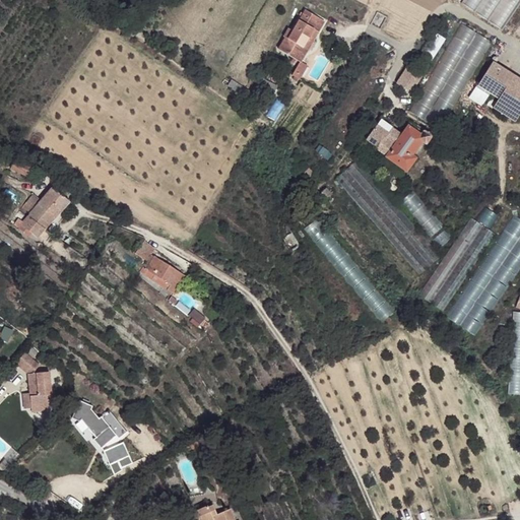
[(503,0),(463,0),(459,6),(486,24),(503,0)]
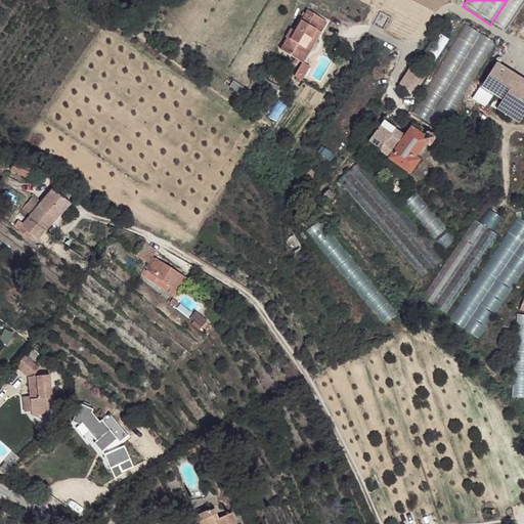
[(326,20),(308,9),(295,30),(292,28),(288,35),(289,37),(281,48),(297,58),(316,28),(320,30),(326,20)]
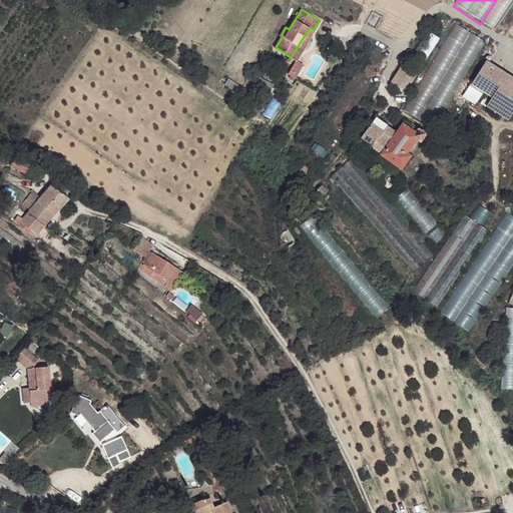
[(453,23),(403,110),(434,127),(483,40),(453,23)]
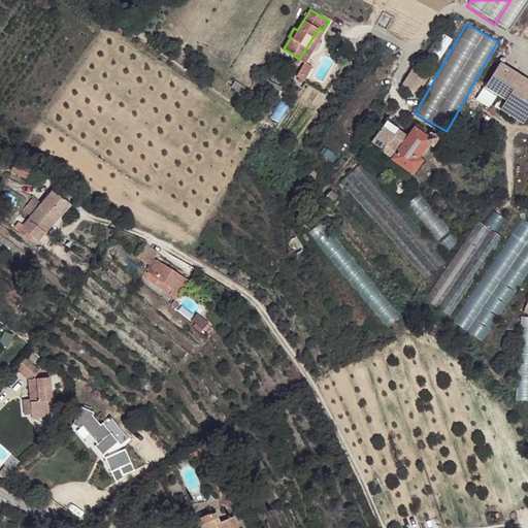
[(323,30),(319,28),(299,59),(304,62),(323,30)]
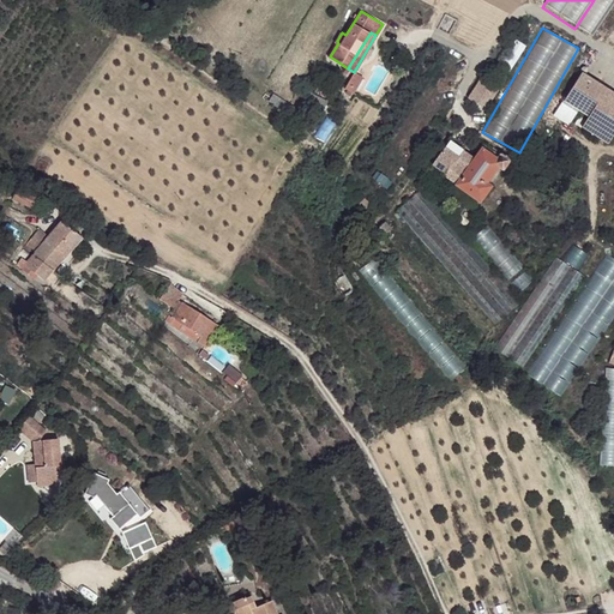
[(361,77),(354,72),(344,86),(351,91),(361,77)]
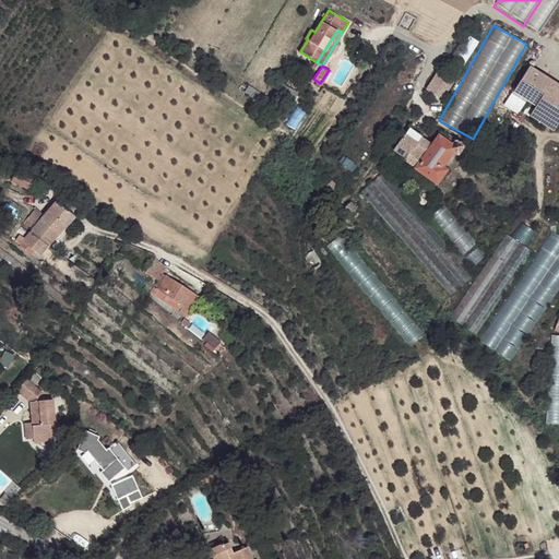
[(558,85),(530,67),(514,92),(537,106),(531,116),(555,131),(558,123),(558,85)]
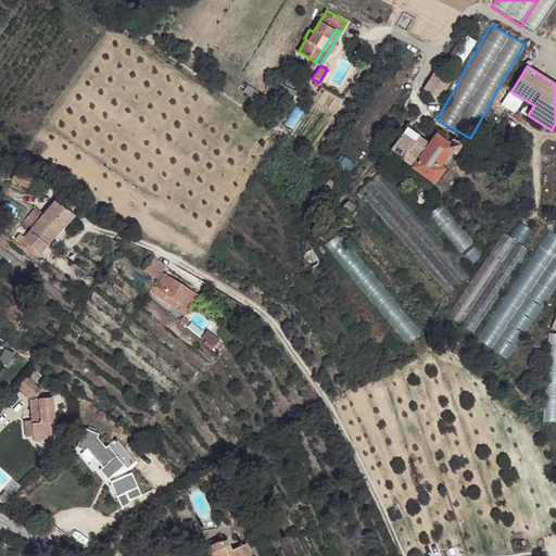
[(444,78),(433,71),(424,85),(433,93),(444,78)]
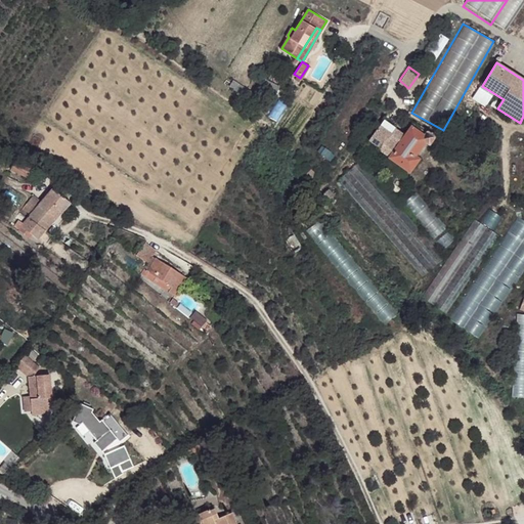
[(278,89),(273,84),(265,80),(260,85),(271,96),(278,89)]
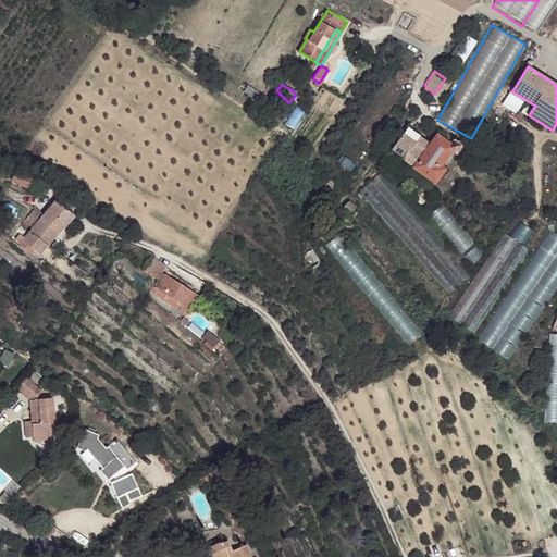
[(418,138),(406,130),(391,147),(401,156),(400,158),(433,183),(443,170),(440,166),(450,152),(454,156),(459,149),(440,134),(430,145),(419,137),(418,138)]
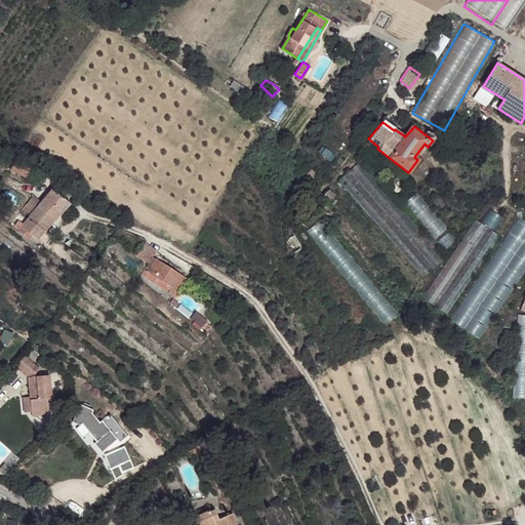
[(37,170),(15,161),(14,162),(12,170),(30,178),(33,173),(35,174),(37,170)]
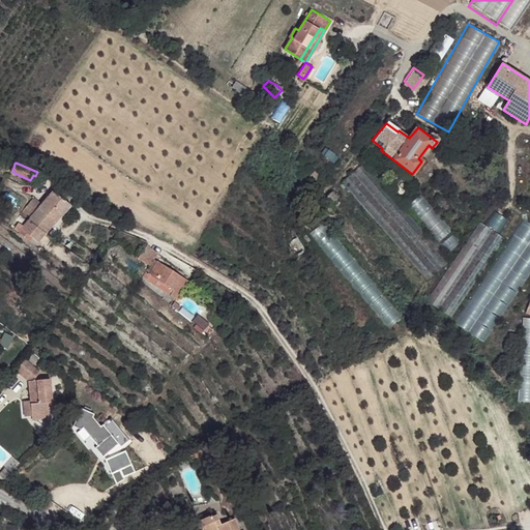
[(402,206),(362,165),(342,183),(430,280),(450,261),(402,206)]
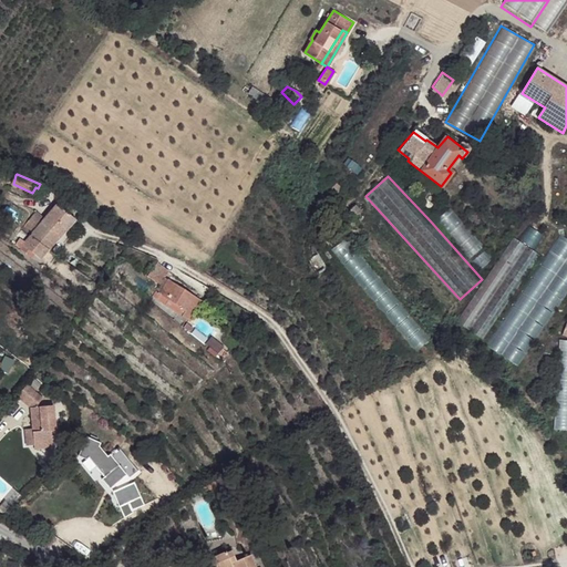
[(37,213),(23,229),(33,237),(39,230),(57,244),(76,219),(70,214),(60,206),(47,220),(37,213)]
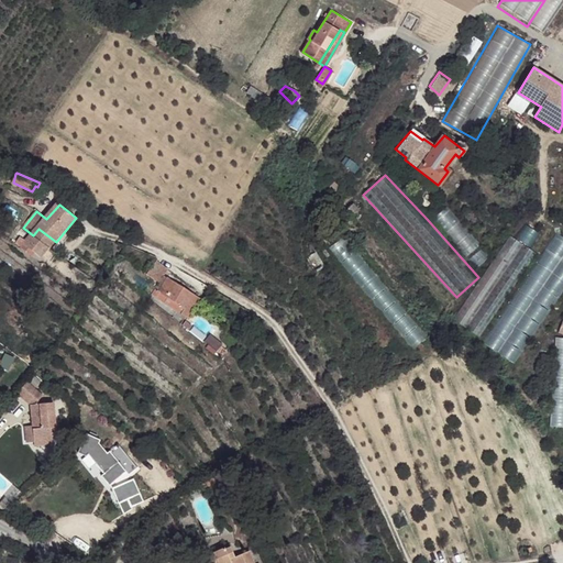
[(359,212),(352,205),(349,207),(348,210),(352,217),(359,212)]
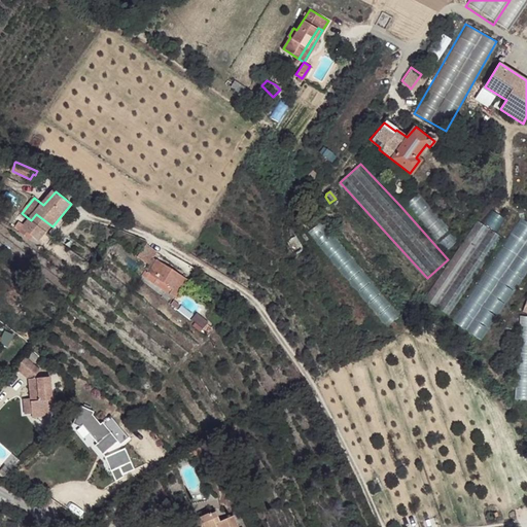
[(448,244),(455,237),(416,197),(408,204),(448,244)]
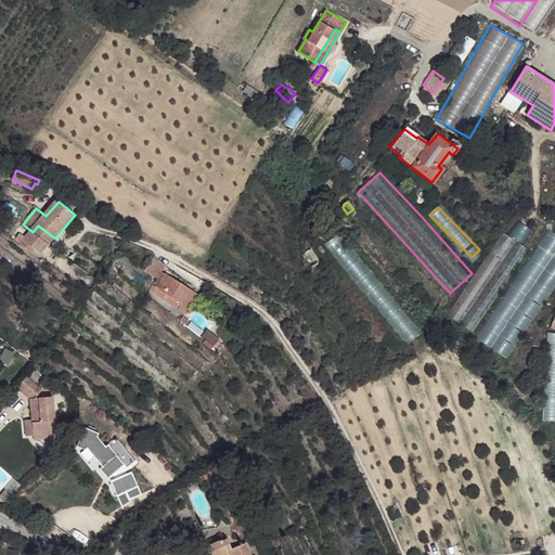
[(25,241),(42,256),(50,247),(55,239),(38,226),(33,232),(25,241)]
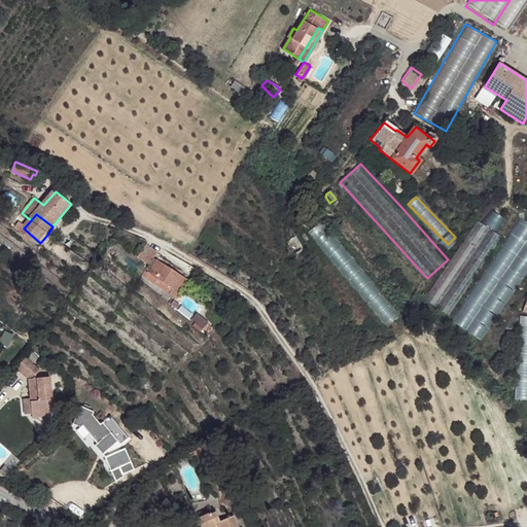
[(526,275),(526,273),(526,223),(519,219),(497,259),(526,275)]
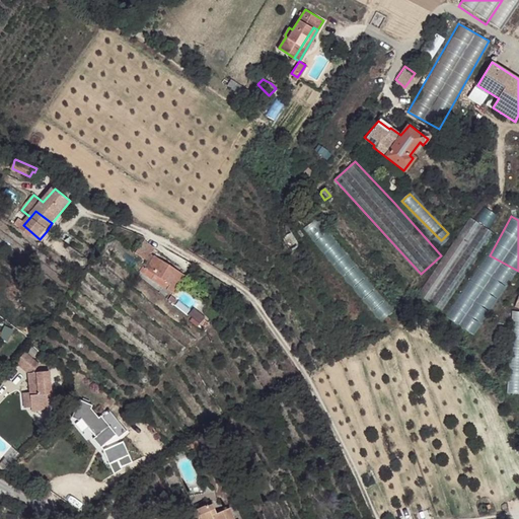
[(469,218),(420,293),(444,309),(495,232),(476,220),(469,218)]
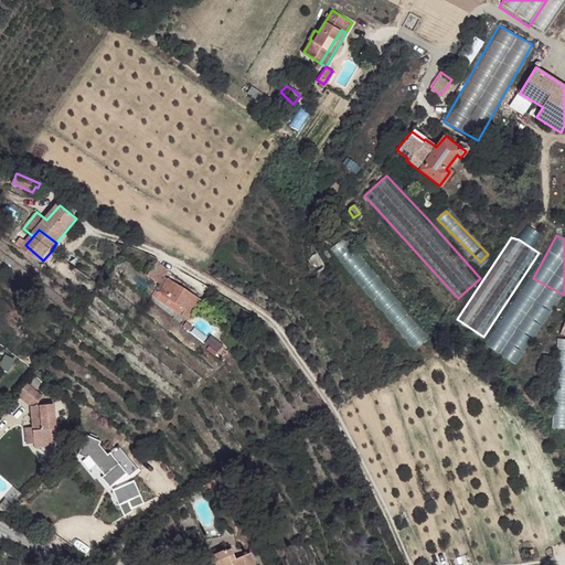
[(21,243),(18,247),(40,264),(43,260),(25,245),(21,243)]
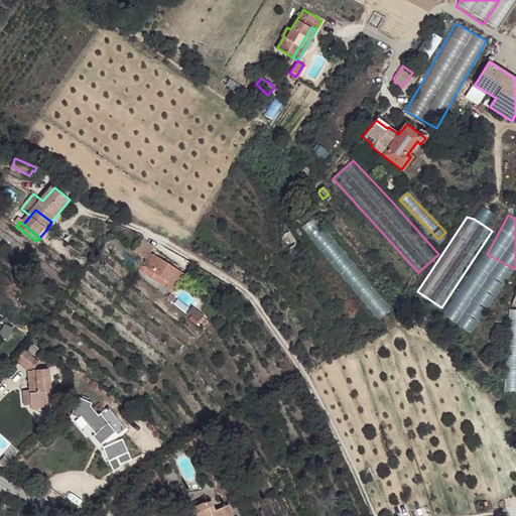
[(141,241),(133,254),(144,259),(148,253),(152,247),(141,241)]
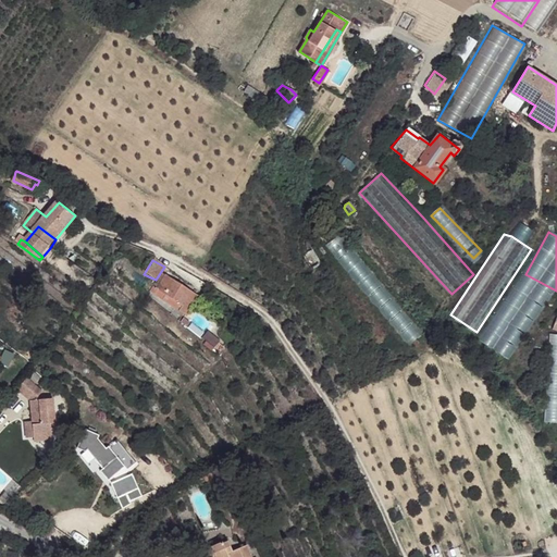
[(156,280),(148,293),(187,316),(203,288),(164,267),(160,273),(156,280)]
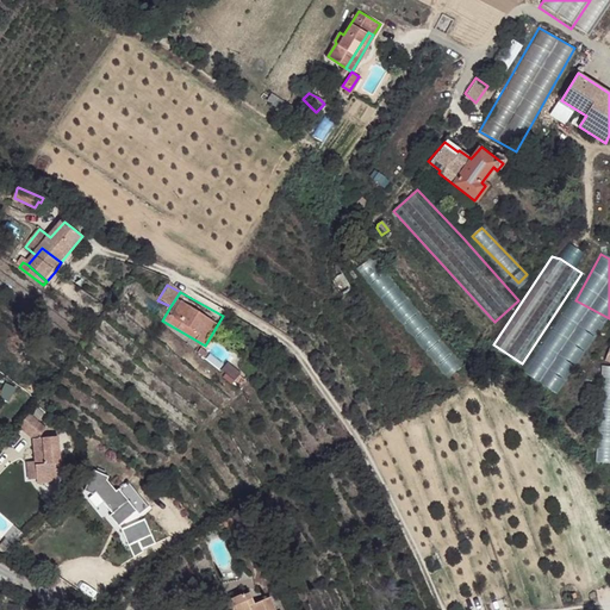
[(230,360),(226,367),(242,375),(246,368),(230,360)]
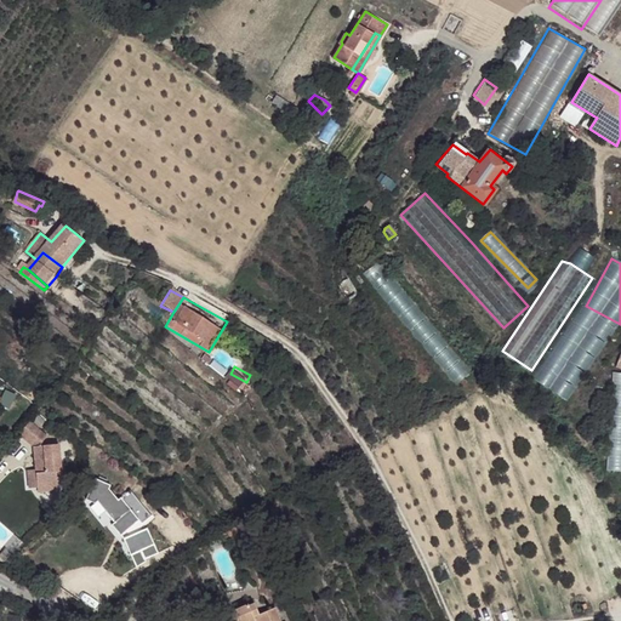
[(620,372),(611,372),(609,472),(620,472),(620,372)]
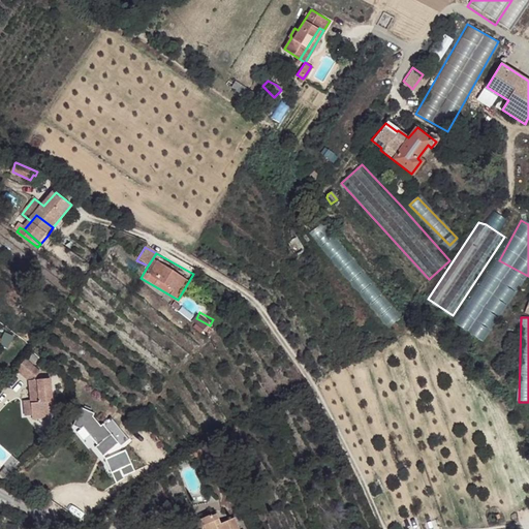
[(23,361),(13,371),(28,382),(30,403),(32,422),(49,421),(48,403),(51,403),(48,379),(34,381),(33,378),(37,373),(23,361)]
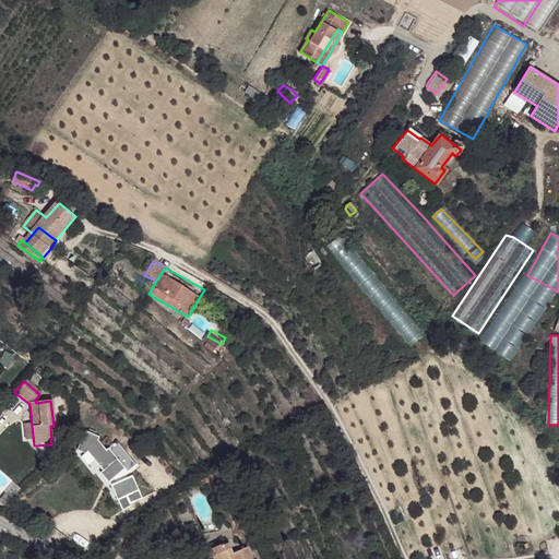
[(100,436),(86,431),(80,450),(88,453),(91,451),(99,460),(100,459),(110,467),(105,473),(115,483),(130,467),(133,470),(140,462),(117,439),(109,448),(99,439),(100,436)]
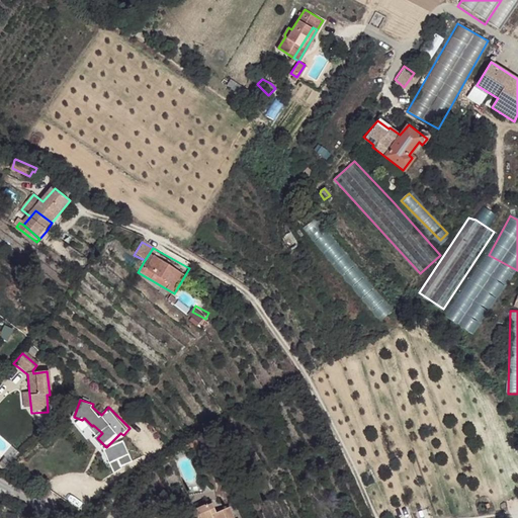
[(128,438),(109,449),(116,462),(137,452),(128,438)]
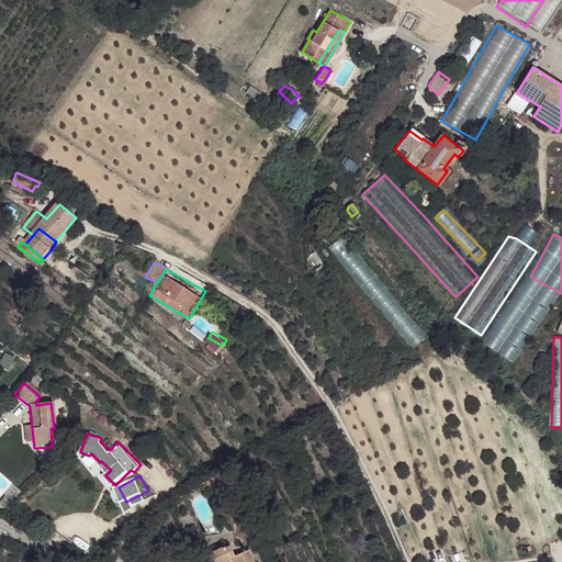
[(235,561),(236,561),(234,552),(228,555),(227,552),(211,559),(212,561),(235,561)]
